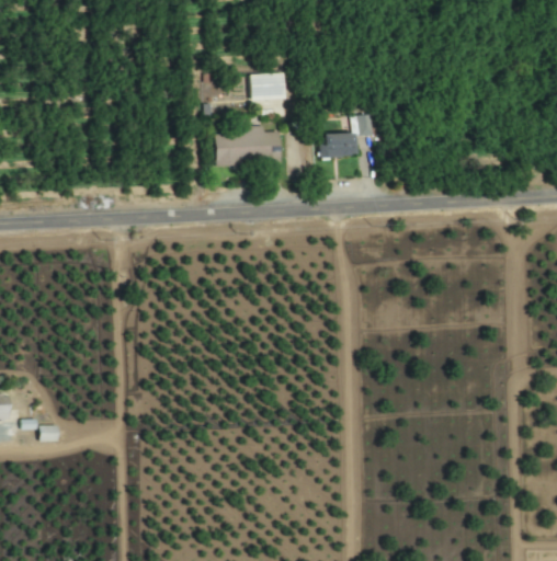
[(251,100),(287,99),(286,72),(250,73),(251,100)]
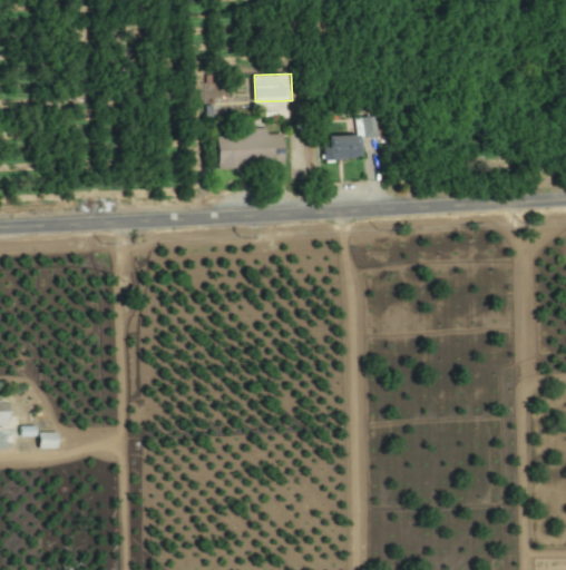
[(368,136),(382,136),(382,116),(367,116),(368,136)]
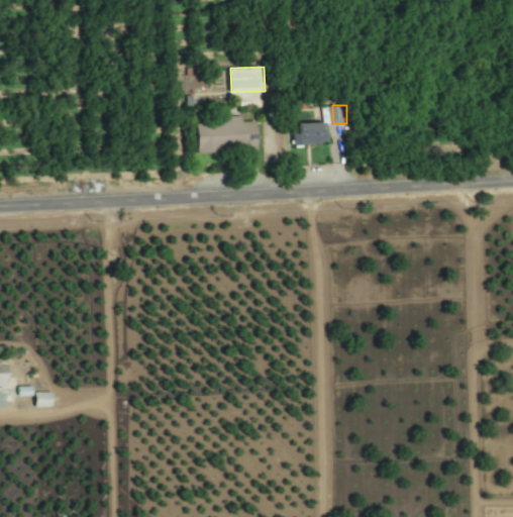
[(199,147),(259,147),(259,120),(244,121),(244,120),(199,121),(199,147)]
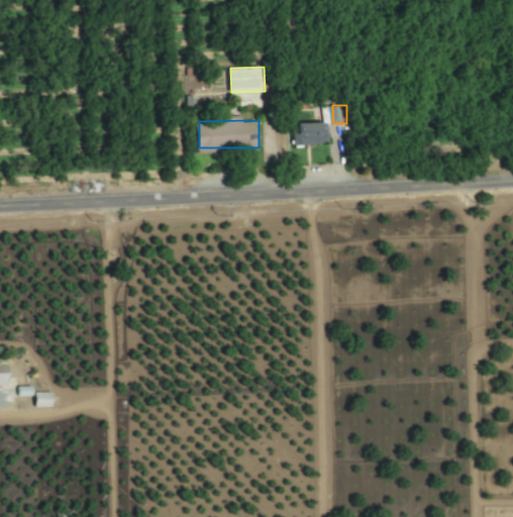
[(330,142),(329,121),(300,122),(300,132),(295,132),(296,144),(330,142)]
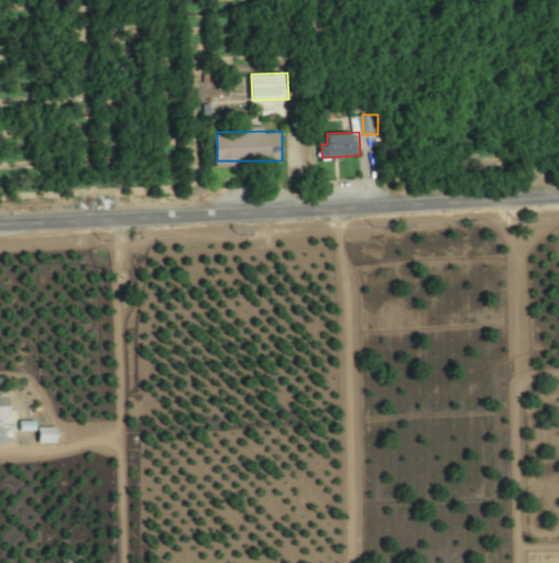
[(0,419),(10,420),(10,397),(0,396),(0,419)]
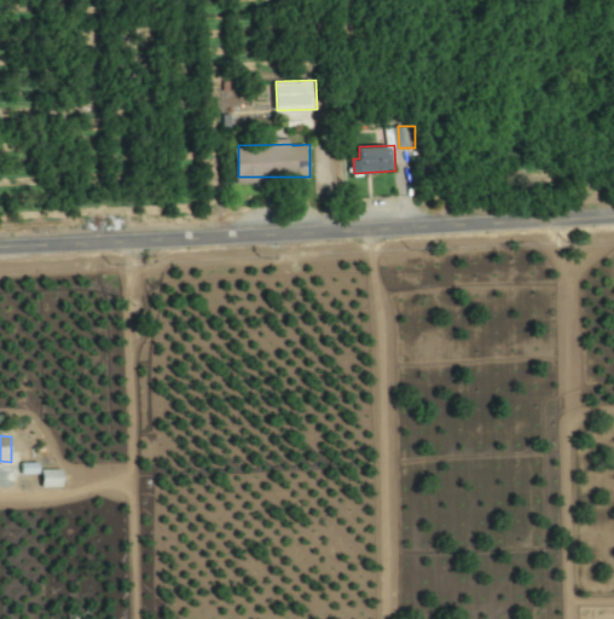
[(24,473),(41,473),(40,462),(23,462),(24,473)]
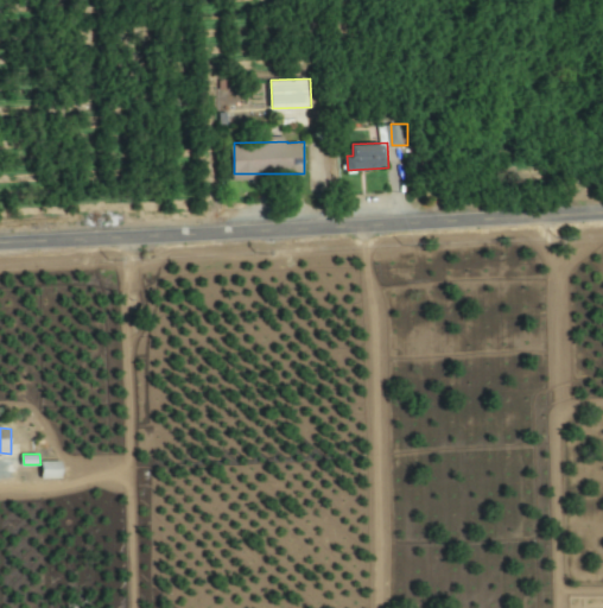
[(43,477),(63,477),(63,460),(42,461),(43,477)]
